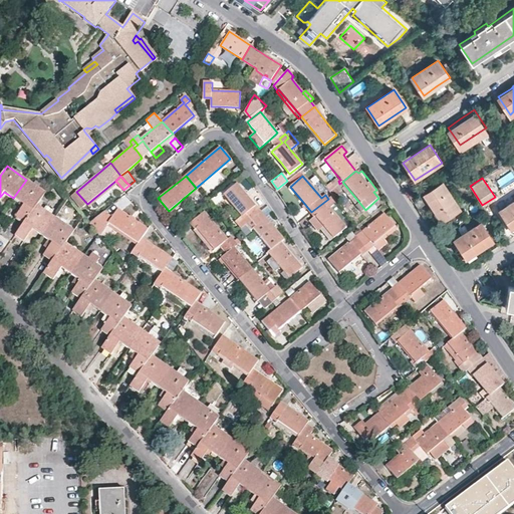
[(45,193),(26,180),(13,198),(22,204),(14,216),(24,223),(37,204),(45,193)]
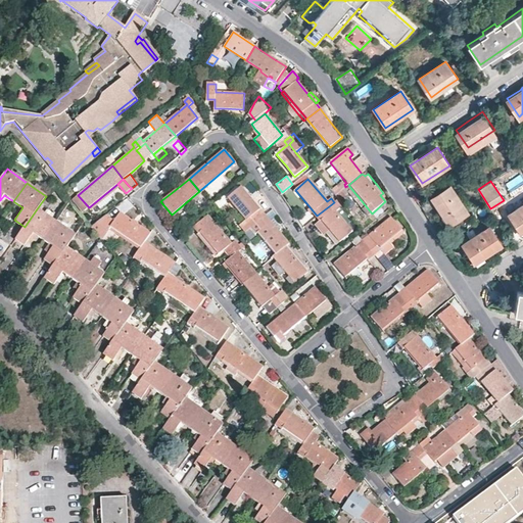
[(468,210),(450,183),(432,195),(442,211),(449,223),(468,210)]
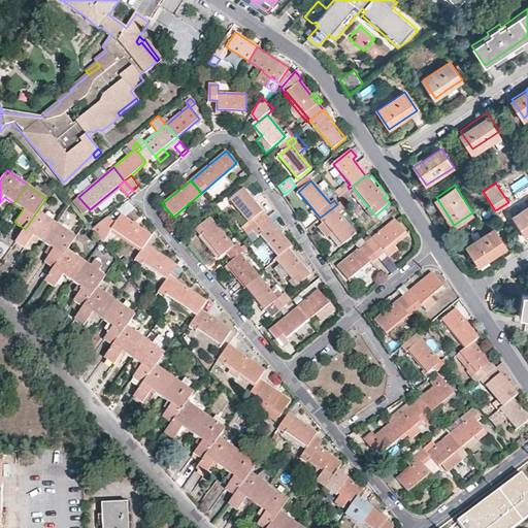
[(121,188),(119,186),(90,209),(92,212),(117,192),(121,188)]
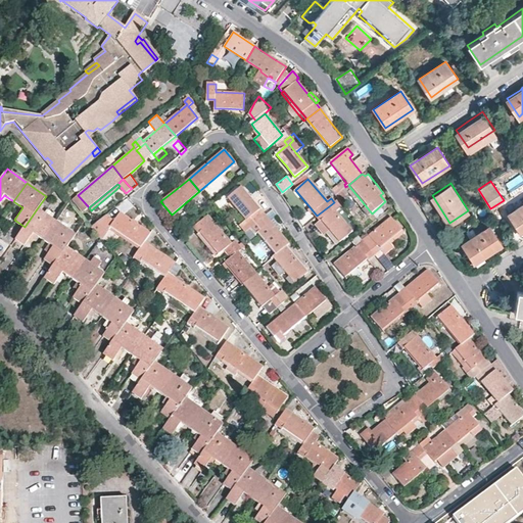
[(251,226),(265,216),(248,196),(241,187),(228,198),(251,226)]
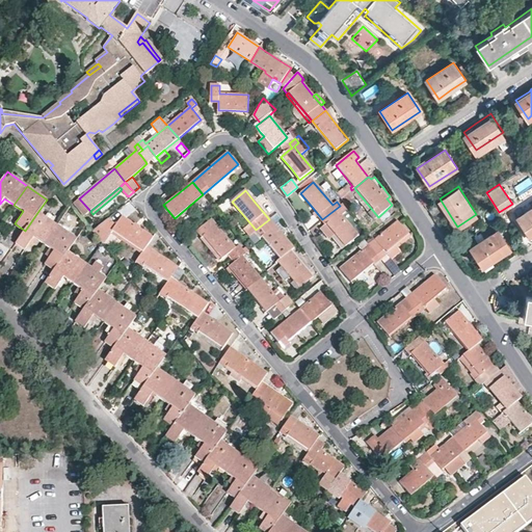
[(341,198),(346,194),(344,192),(342,190),(337,193),(341,198)]
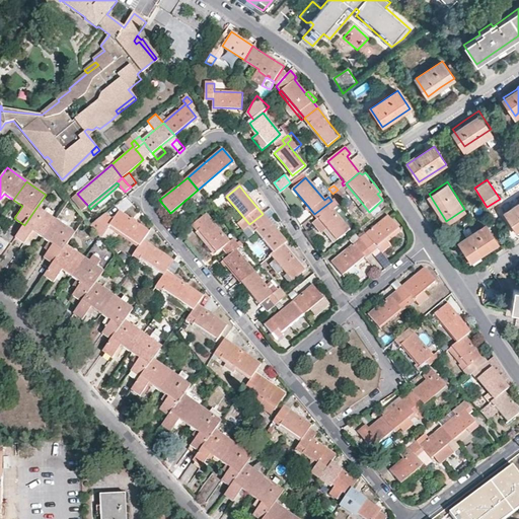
[(342,194),(338,190),(332,194),(336,198),(337,199),(342,194)]
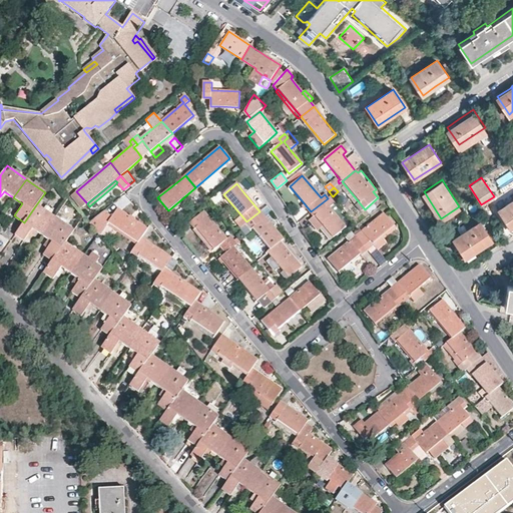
[(512,222),(512,197),(499,207),(510,225),(512,222)]
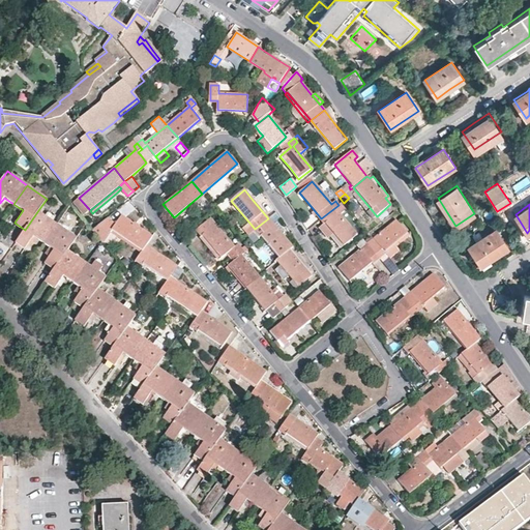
[(339,205),(321,218),(325,223),(333,234),(344,246),(357,235),(339,213),(343,210),(339,205)]
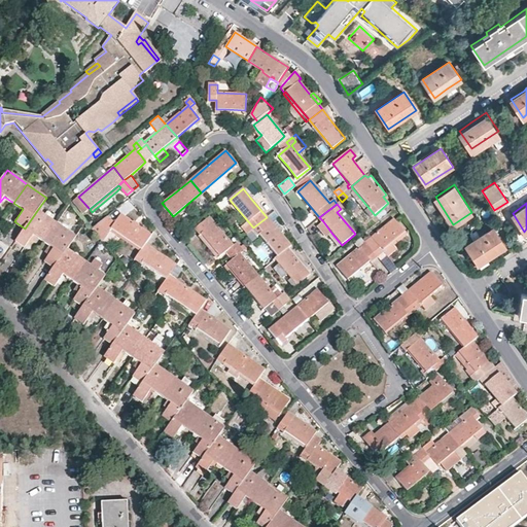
[(58,223),(38,209),(25,229),(16,241),(26,247),(34,235),(44,242),(58,223)]
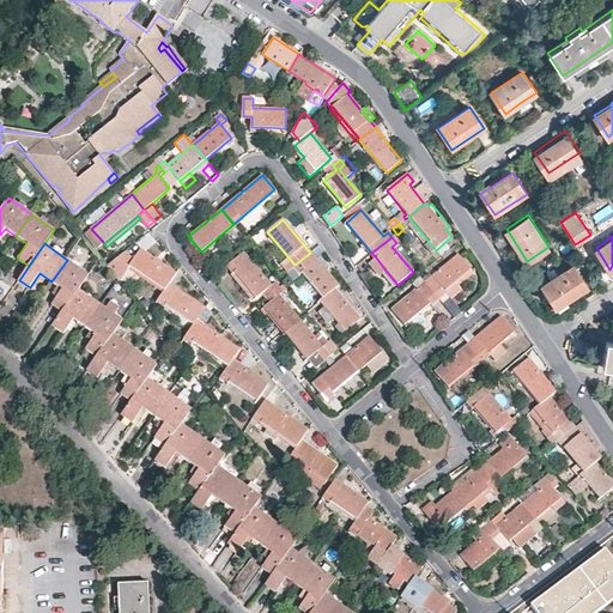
[(229,255),(236,249),(231,244),(225,249),(229,255)]
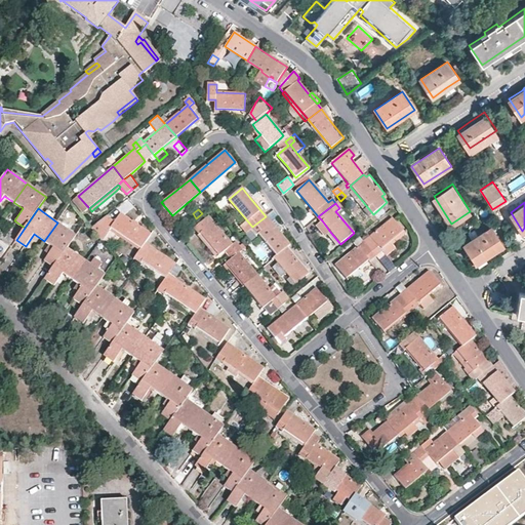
[(114,221),(107,215),(91,228),(102,240),(103,241),(111,228),(140,248),(145,243),(151,235),(131,221),(120,213),(114,221)]
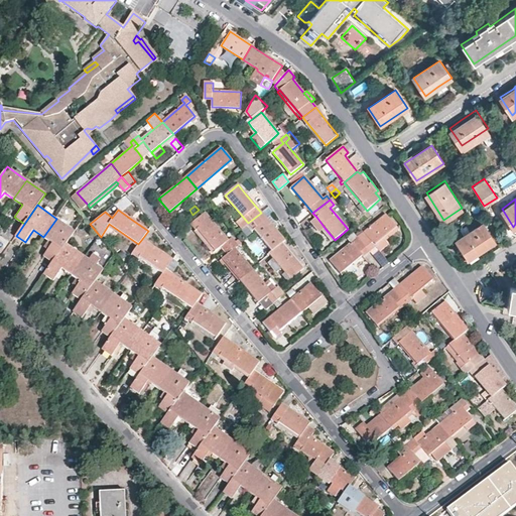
[(223,244),(226,241),(227,240),(205,213),(191,223),(201,234),(215,251),(223,244)]
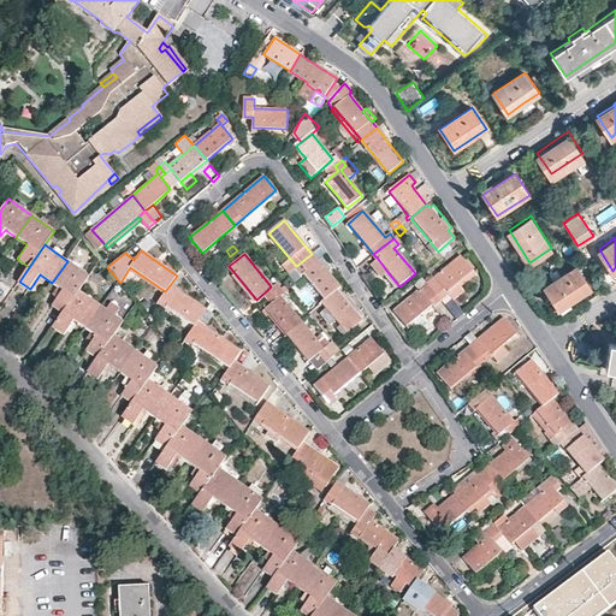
[(323,266),(312,254),(296,266),(325,300),(337,290),(341,288),(323,266)]
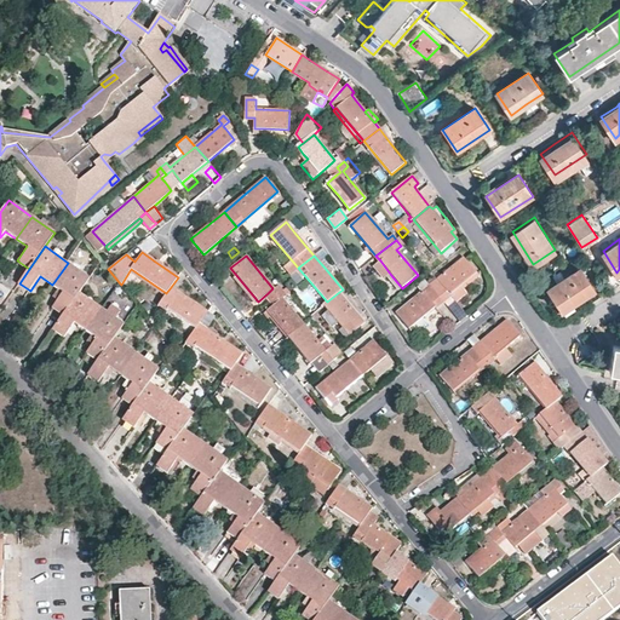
[(464,258),(430,286),(443,302),(477,274),(472,268),(464,258)]
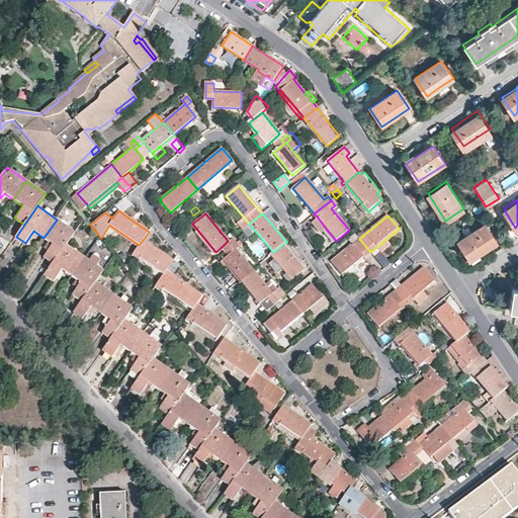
[(326,229),(318,218),(312,223),(316,228),(321,234),(326,229)]
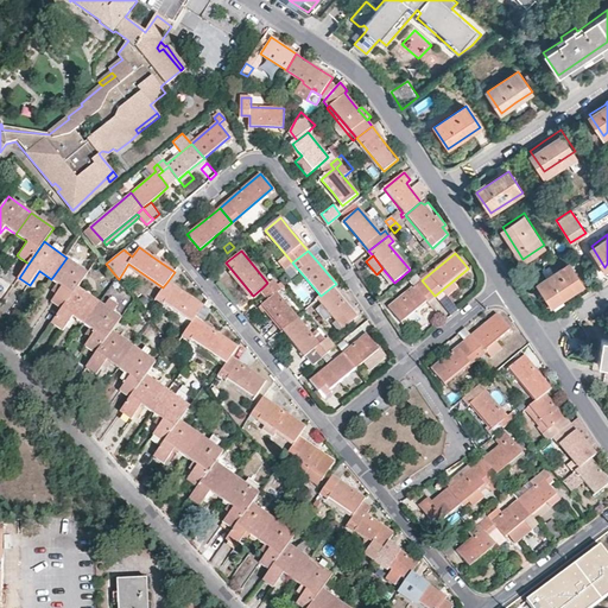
[(88,273),(67,258),(51,279),(62,287),(51,302),(62,309),(78,286),(88,273)]
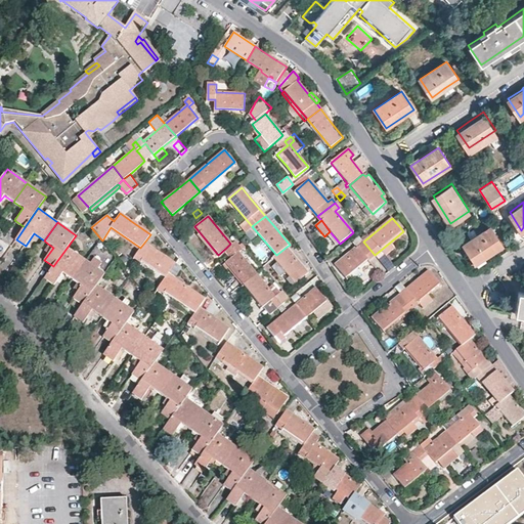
[(503,243),(490,224),(464,242),(468,249),(475,260),(503,243)]
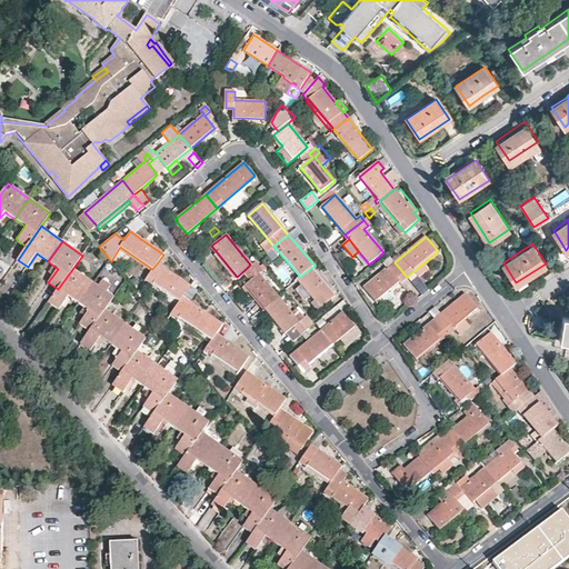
[(252,271),(259,266),(256,261),(250,265),(249,266),(252,271)]
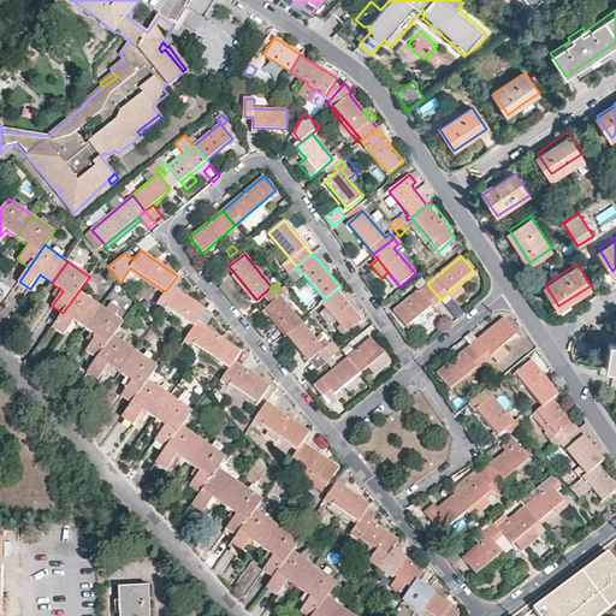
[(440,300),(427,284),(395,312),(402,321),(407,327),(440,300)]
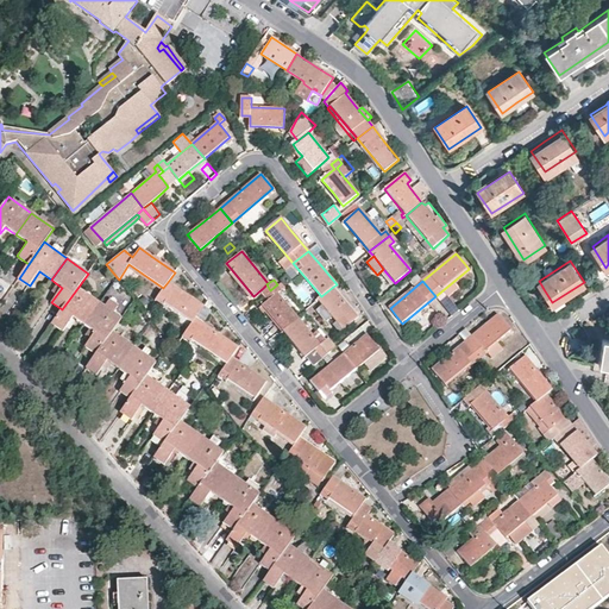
[(184,294),(168,282),(163,288),(157,297),(193,322),(195,319),(203,306),(184,294)]
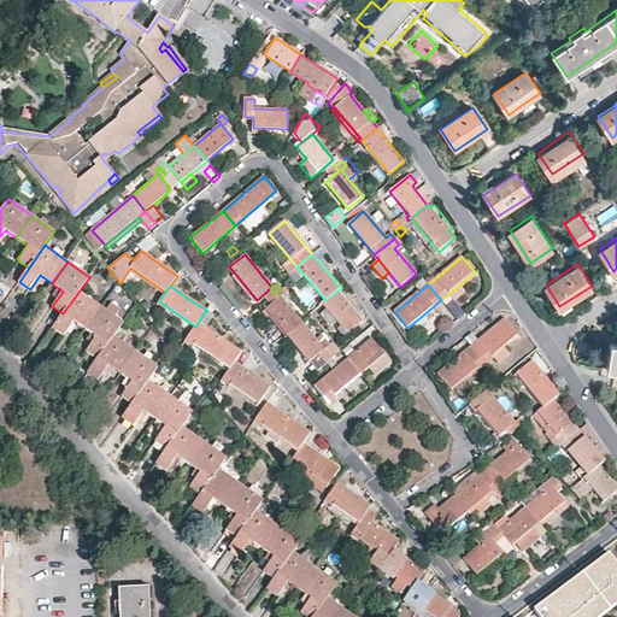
[(285,293),(281,288),(274,294),(277,299),(274,303),(265,310),(272,319),(287,336),(303,323),(289,307),(281,297),(285,293)]
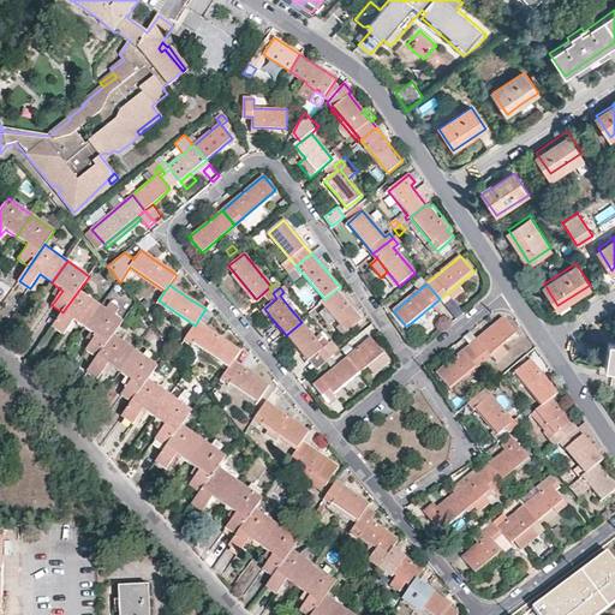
[(102,306),(79,290),(63,312),(53,327),(64,334),(73,320),(85,328),(102,306)]
